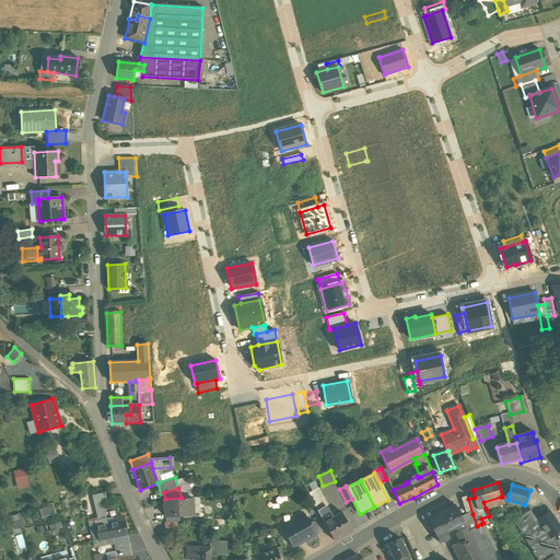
[(91,492),(82,494),(85,506),(94,504),(91,492)]
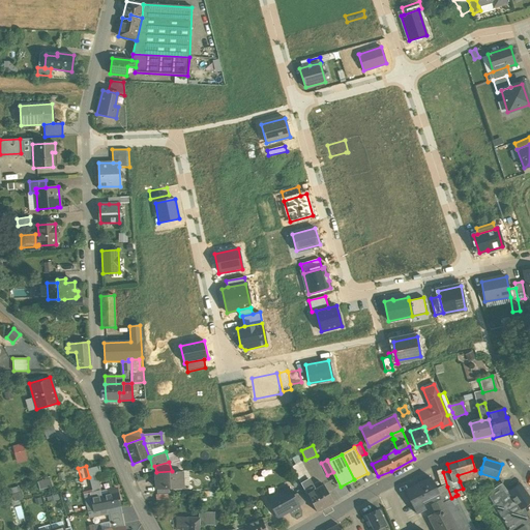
[(98,467),(87,469),(89,476),(96,475),(100,474),(98,467)]
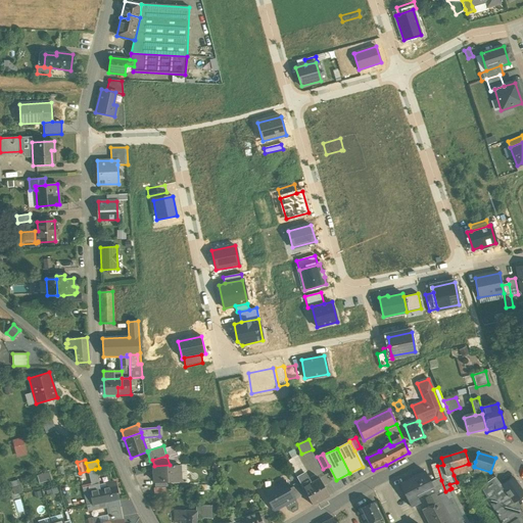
[(468,464),(452,469),(454,475),(470,470),(468,464)]
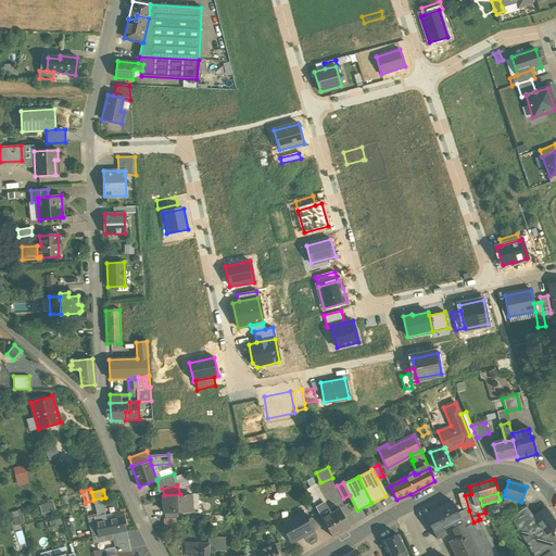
[(164,495),(165,512),(179,510),(192,510),(191,494),(180,494),(164,495)]
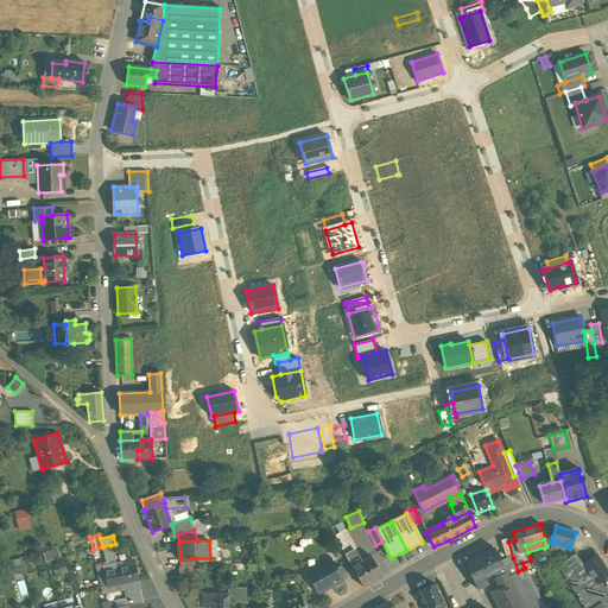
[(356,553),(349,540),(340,546),(348,559),(352,567),(352,568),(360,562),(355,555),(356,553)]
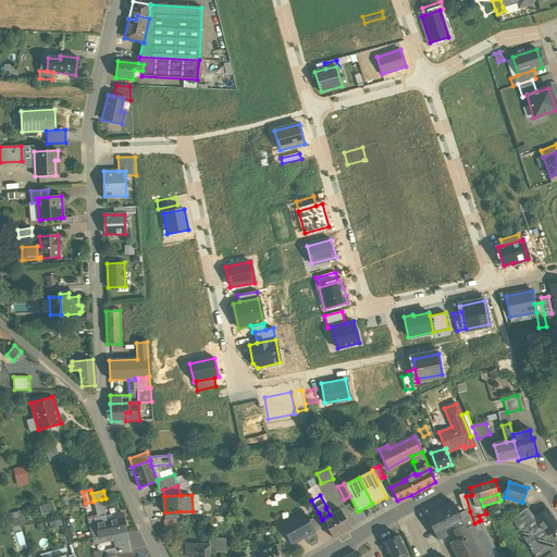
[(101,499),(94,500),(97,517),(104,516),(101,499)]
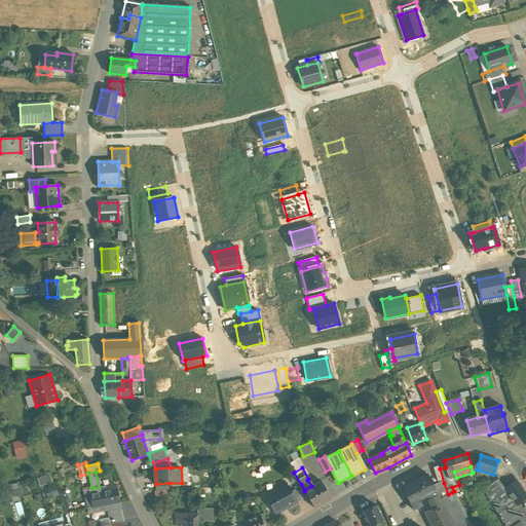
[(427,475),(402,487),(413,510),(421,504),(418,498),(425,495),(435,490),(433,486),(427,475)]
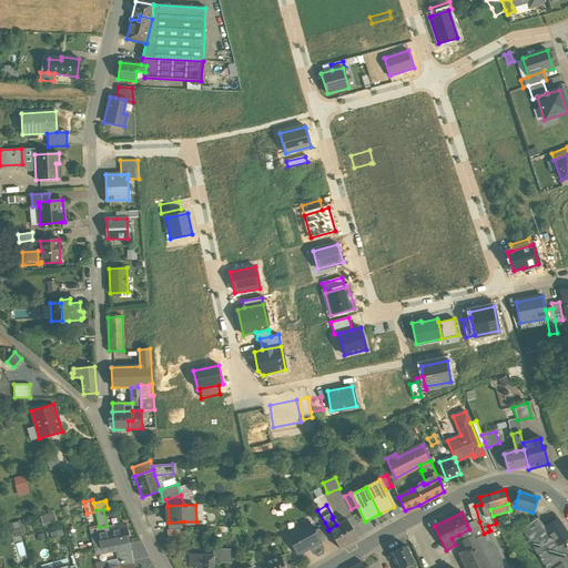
[(53,514),(40,517),(42,525),(56,521),(53,514)]
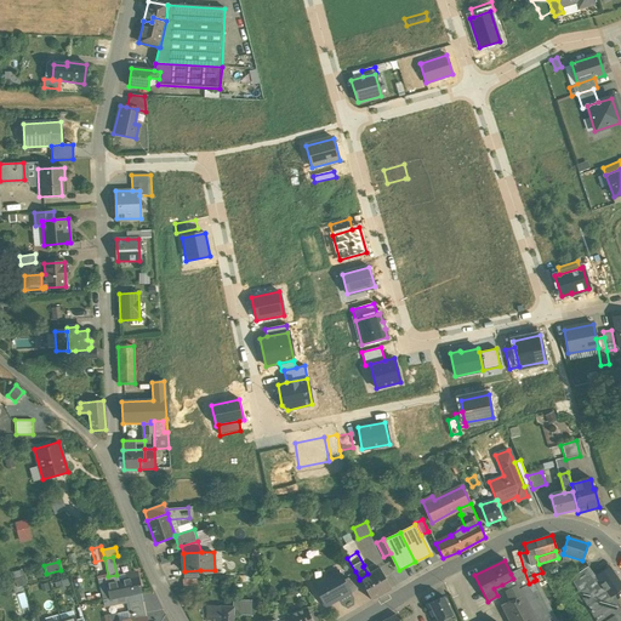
[(576,574),(570,579),(594,620),(620,620),(620,608),(614,594),(610,597),(594,577),(596,576),(588,567),(576,574)]
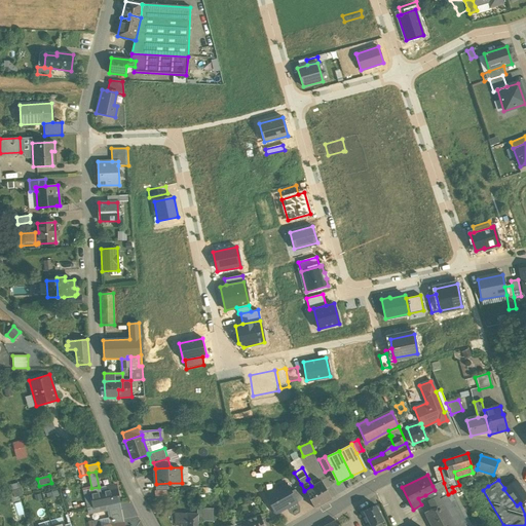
[(504,488),(503,489),(517,505),(520,503),(525,498),(525,494),(516,480),(504,488)]
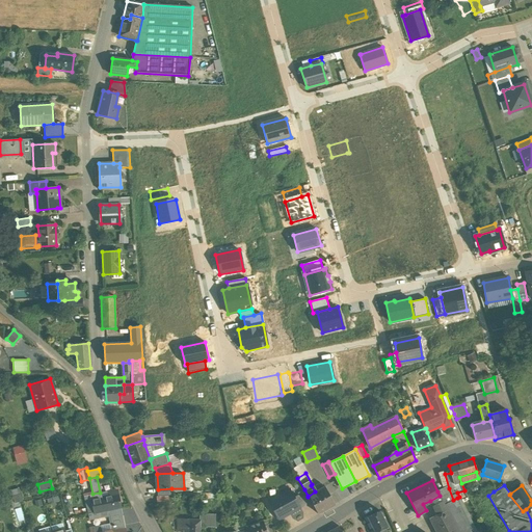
[(315,491),(308,497),(311,502),(318,513),(335,504),(324,486),(315,491)]
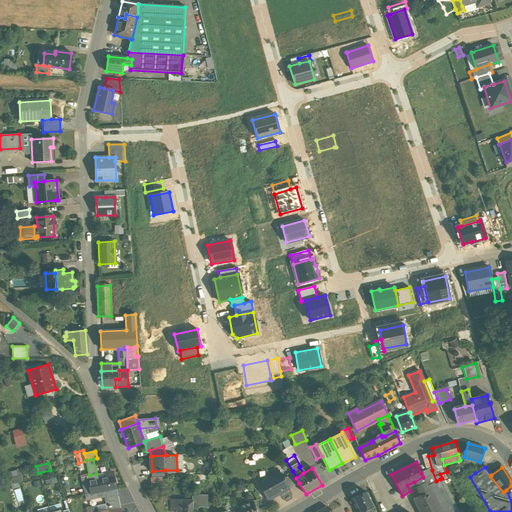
[(472,468),(461,473),(464,480),(470,477),(475,473),(472,468)]
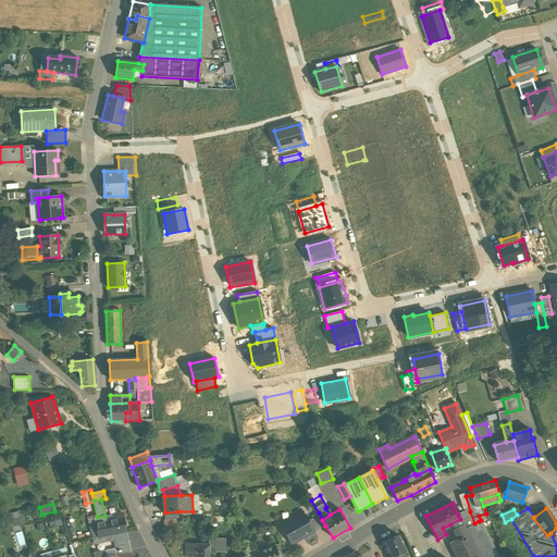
[(308,521),(304,511),(294,517),(295,519),(282,525),(292,544),(314,532),(308,521)]
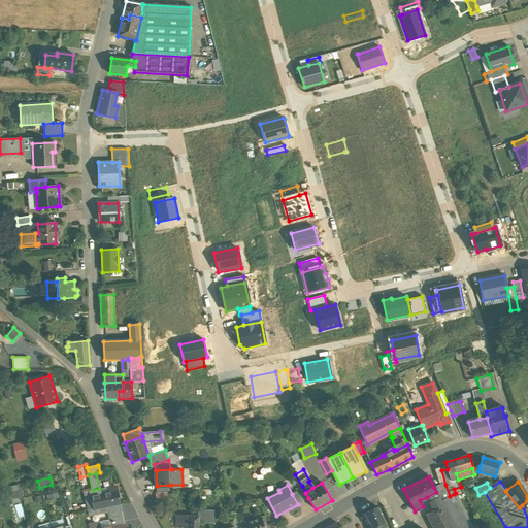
[(446,485),(434,488),(436,492),(439,498),(450,496),(446,485)]
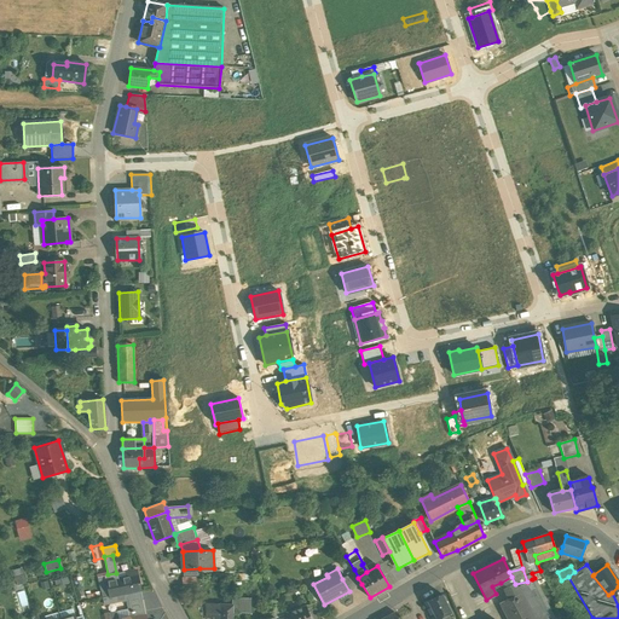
[(15,583),(25,582),(23,570),(13,571),(15,583)]
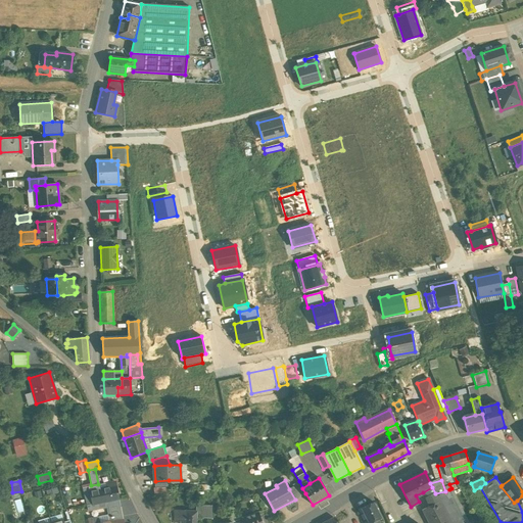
[(299,481),(293,485),(294,486),(289,489),(295,500),(305,493),(302,488),(302,487),(299,481)]
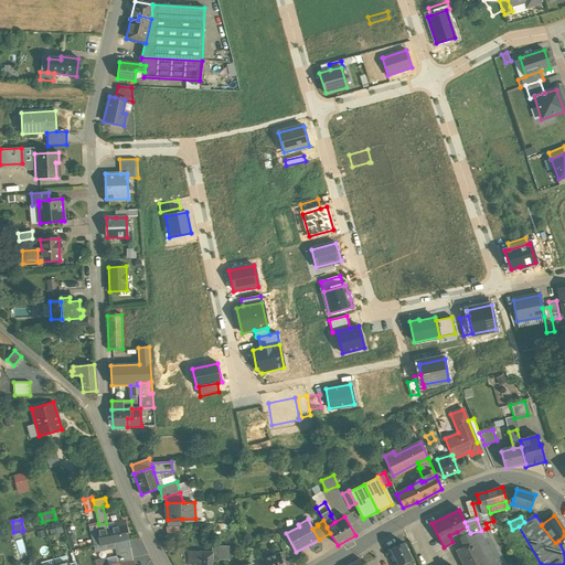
[(119,522),(114,523),(115,528),(107,529),(109,543),(114,542),(128,539),(126,525),(120,526),(119,522)]
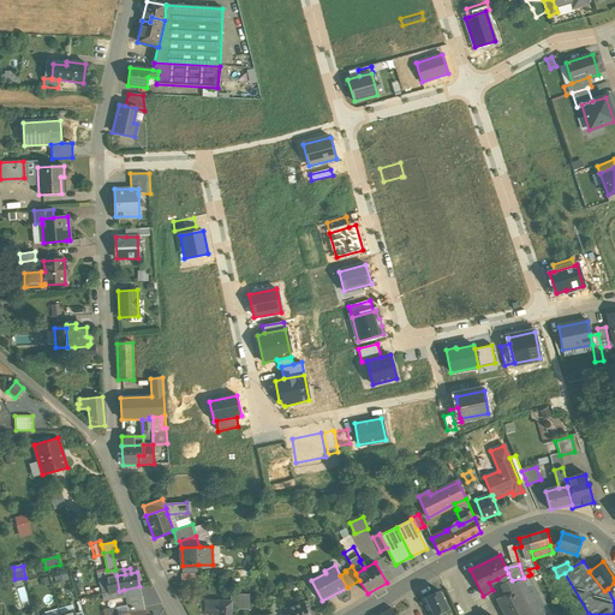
[(107,571),(97,573),(101,595),(119,591),(117,575),(115,569),(107,571)]
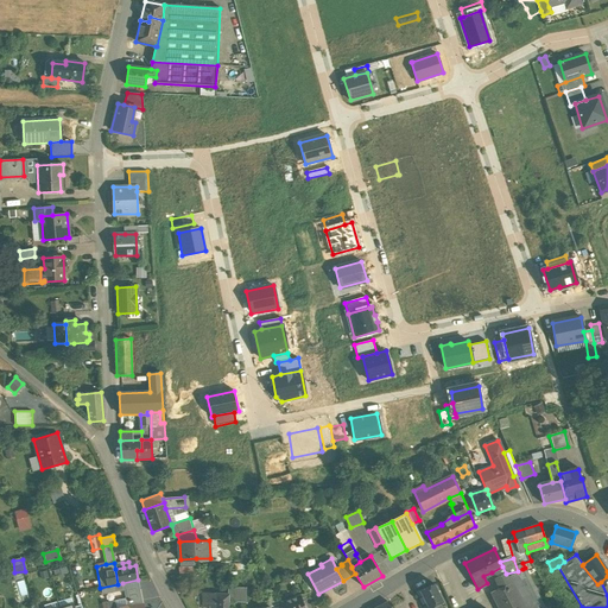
[(502,567),(492,572),(500,588),(511,583),(506,574),(502,567)]
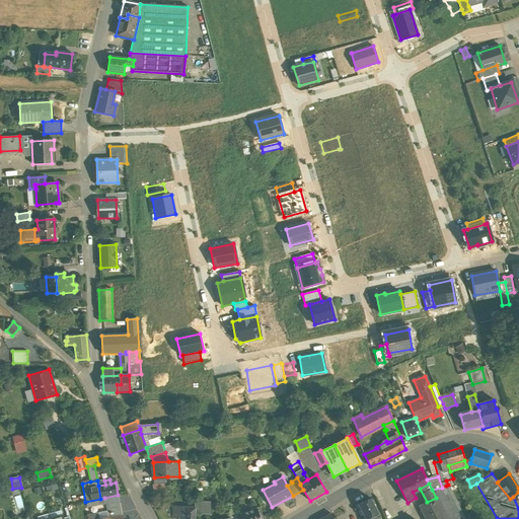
[(461,518),(446,486),(442,488),(432,490),(436,498),(446,518),(461,518)]
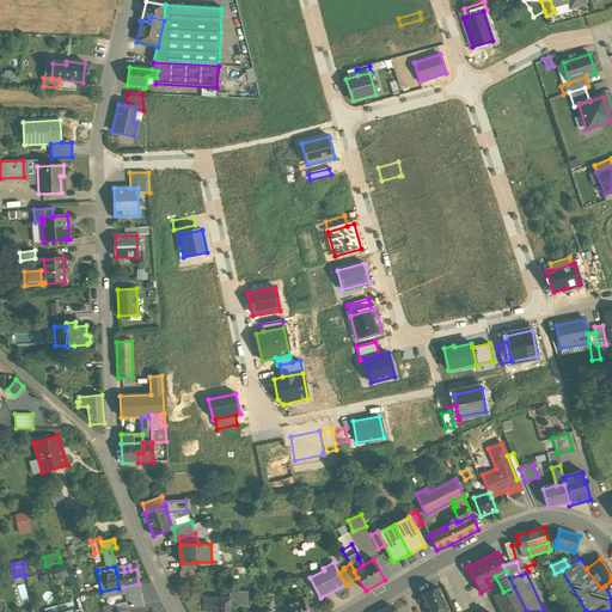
[(139,583),(123,587),(128,610),(128,611),(142,607),(139,583)]
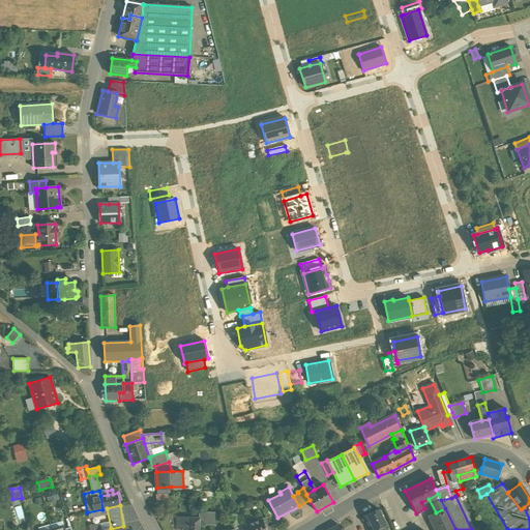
[(378,508),(365,514),(373,529),(384,529),(383,526),(386,525),(378,508)]
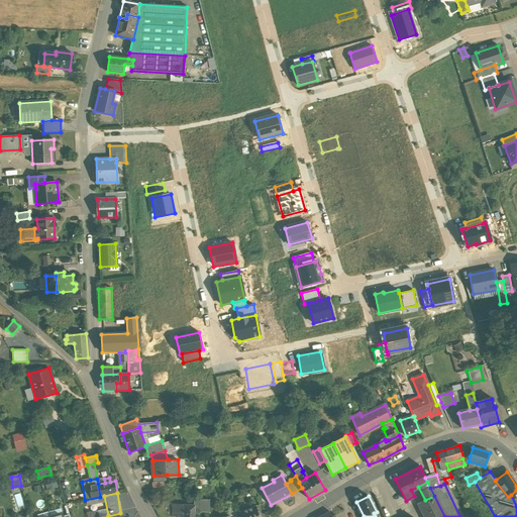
[(444,516),(434,496),(425,500),(418,504),(425,516),(444,516)]
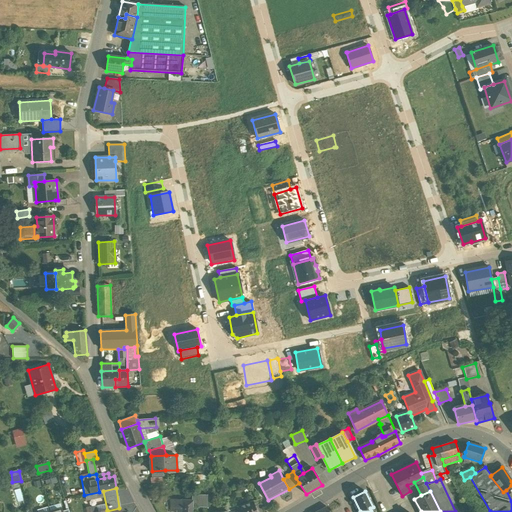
[(207,495),(192,495),(192,501),(192,505),(195,505),(195,507),(207,507),(207,495)]
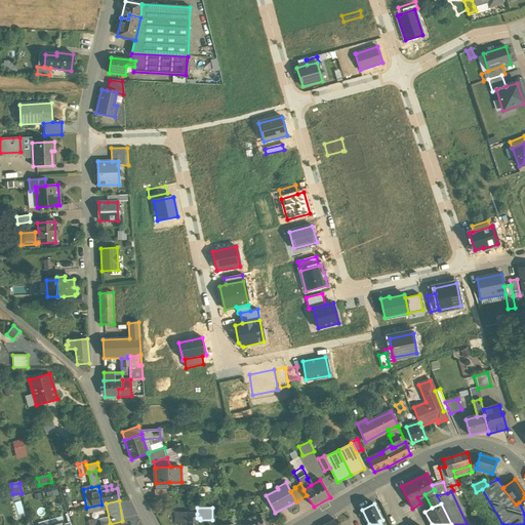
[(236,510),(229,513),(233,524),(241,522),(236,510)]
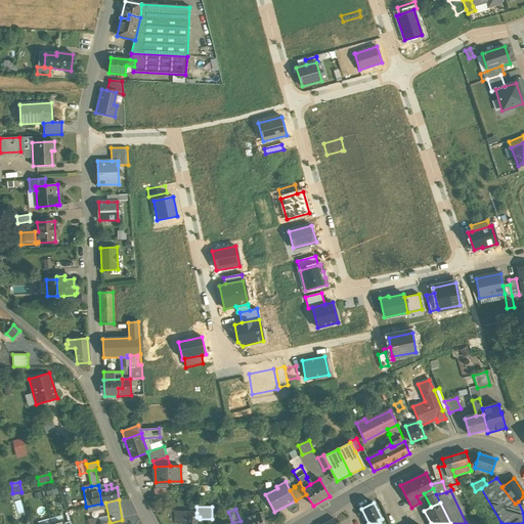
[(183,512),(182,512),(182,523),(197,523),(197,517),(197,513),(183,512)]
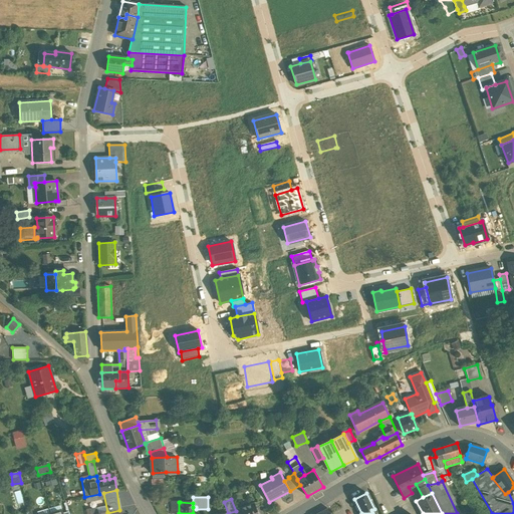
[(257,513),(254,504),(237,510),(238,513),(257,513)]
